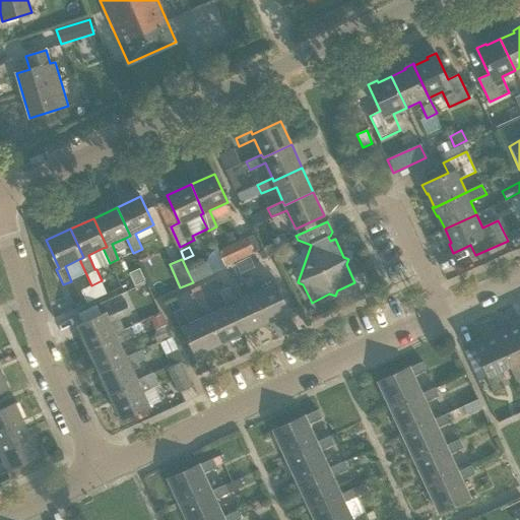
[(195,268),(188,272),(193,282),(211,273),(207,263),(195,268)]
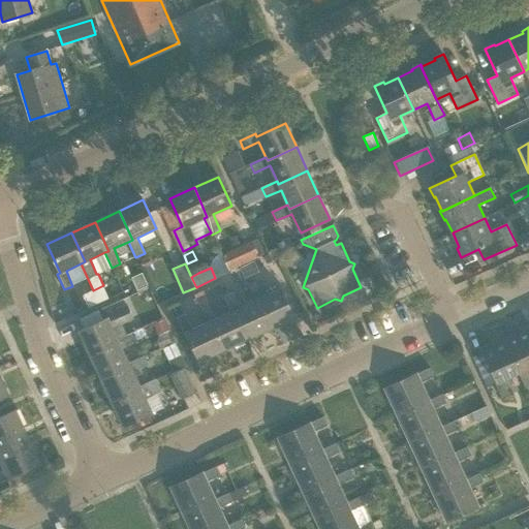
[(257,300),(271,329),(294,317),(281,288),(263,297),(256,281),(247,285),(254,301),(257,300)]
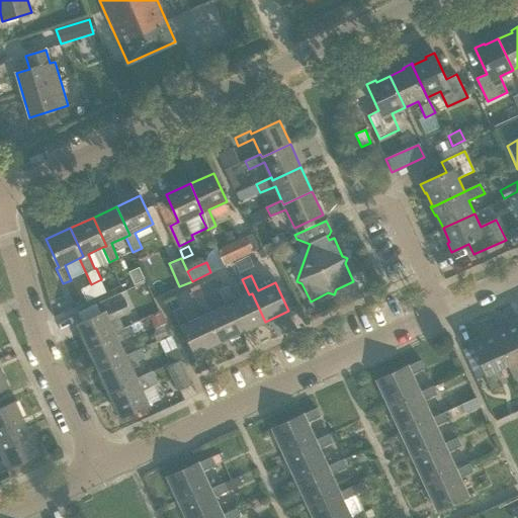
[(219,343),(242,333),(229,305),(226,306),(211,312),(204,297),(198,284),(190,288),(196,300),(203,316),(205,315),(219,343)]
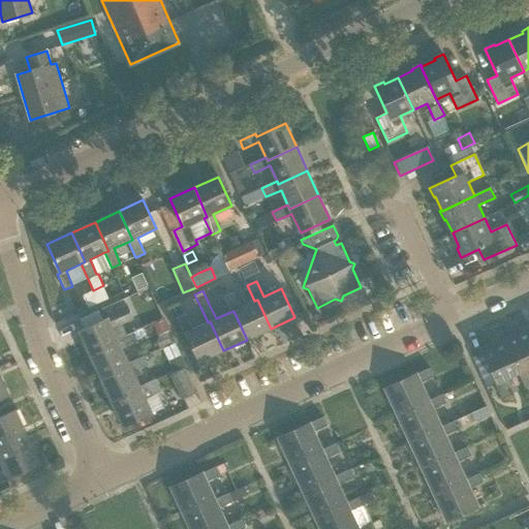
[(257,300),(254,301),(240,308),(232,292),(224,297),(230,312),(234,311),(247,340),(271,329),(257,300)]
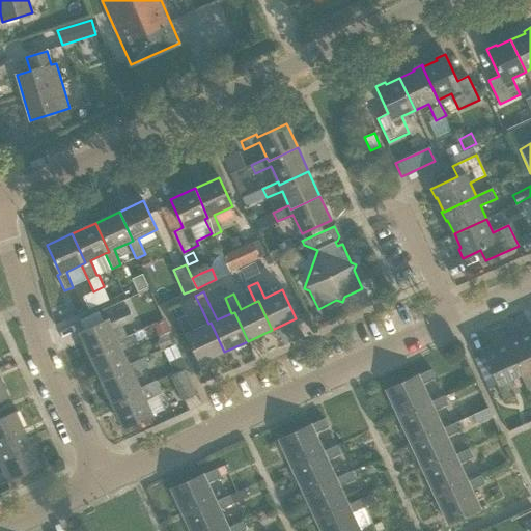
[(119,343),(118,341),(128,337),(121,326),(134,320),(128,306),(102,318),(99,312),(80,320),(85,330),(79,333),(90,357),(119,343)]
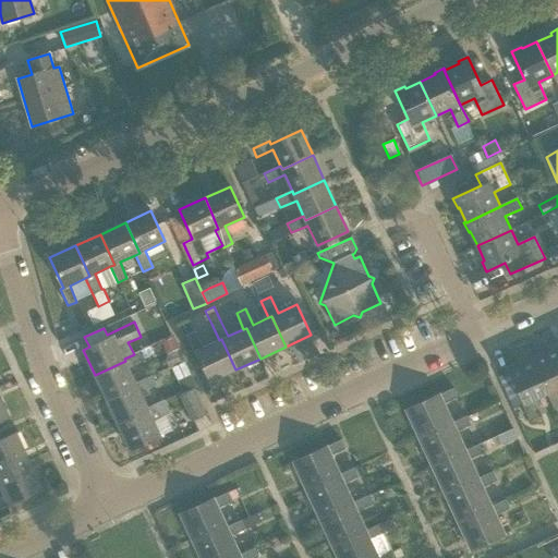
[(155,329),(160,341),(172,336),(167,324),(155,329)]
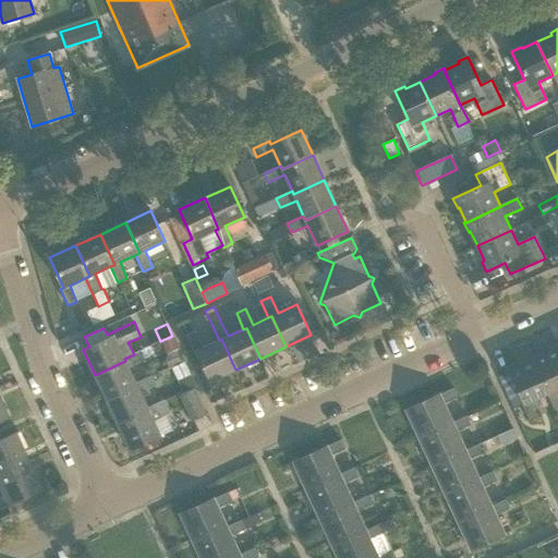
[(221,339),(219,340),(203,348),(195,331),(186,336),(194,353),(196,352),(210,381),(235,370),(221,339)]
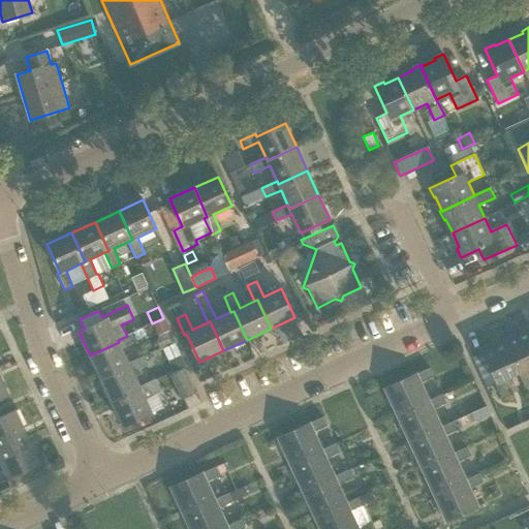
[(528,374),(527,369),(528,368),(528,329),(528,328),(504,338),(520,372),(519,373),(525,389),(528,386),(528,374)]
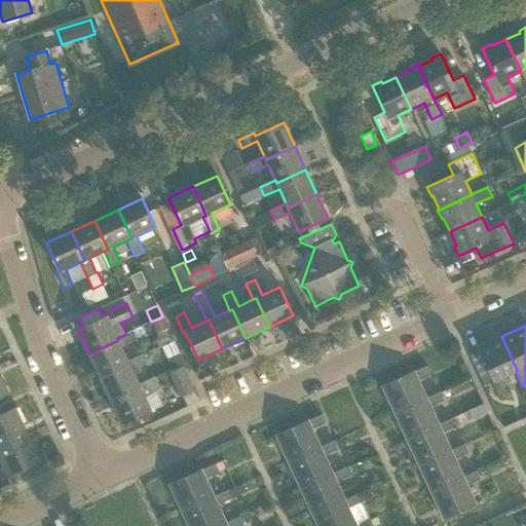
[(101,377),(129,364),(128,361),(121,346),(137,339),(133,331),(126,334),(117,338),(118,340),(89,353),(101,377)]
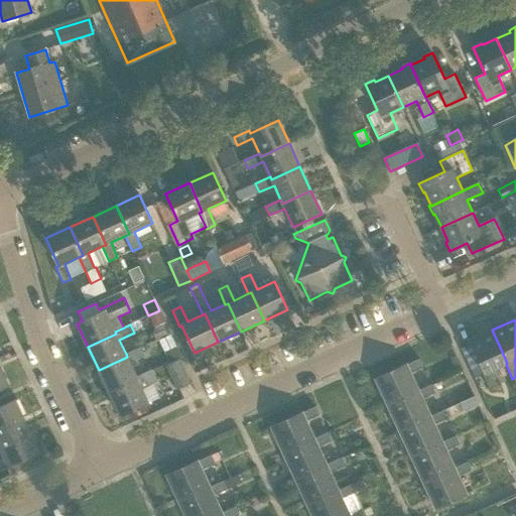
[(507,363),(492,330),(469,341),(484,374),(483,374),(490,389),(498,386),(491,371),(506,364),(507,363)]
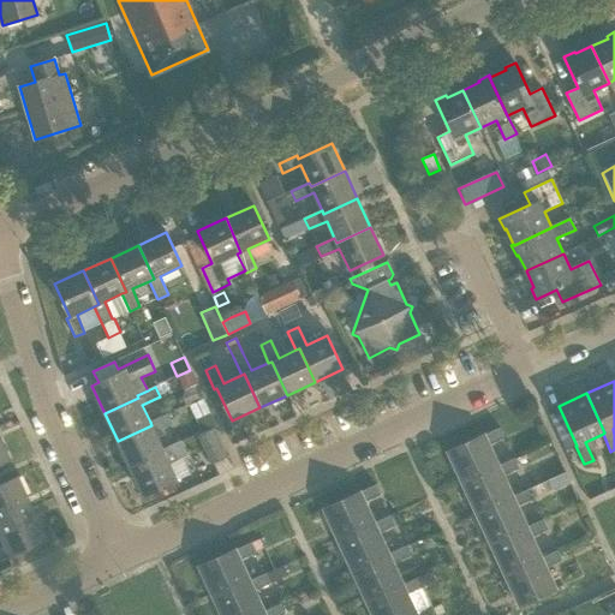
[(163,453),(162,449),(155,433),(173,424),(168,415),(150,422),(151,425),(118,441),(130,469),(163,453)]
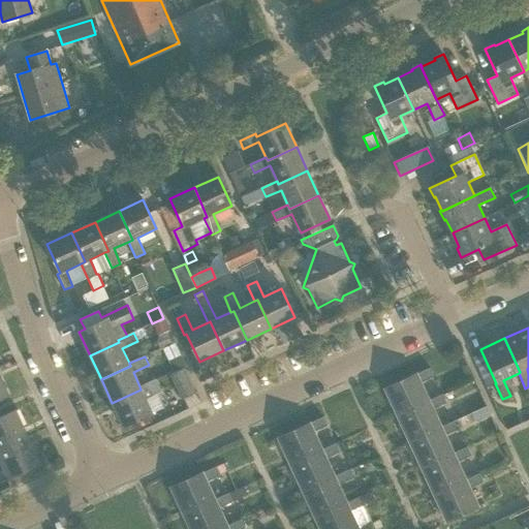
[(169,374),(181,399),(195,393),(183,367),(169,374)]
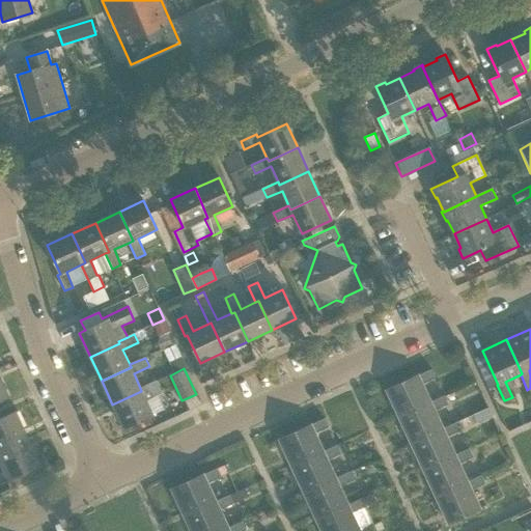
[(430,402),(422,384),(436,378),(431,369),(418,375),(386,391),(398,418),(430,402)]
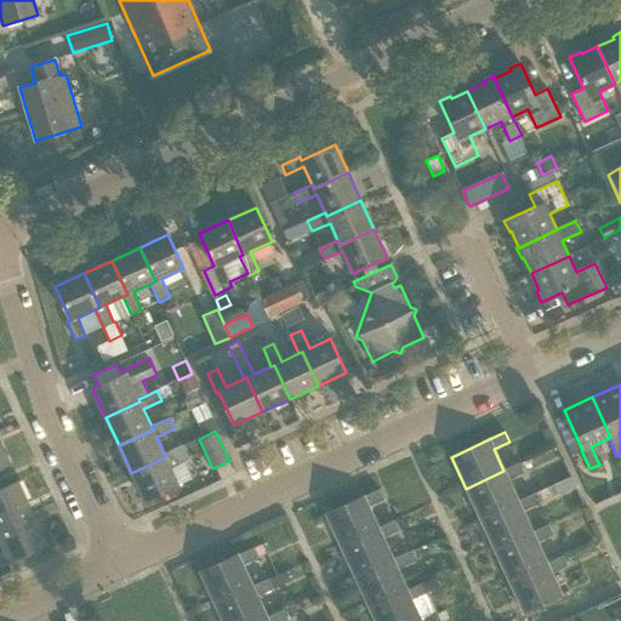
[(0,468),(10,465),(0,443),(0,468)]
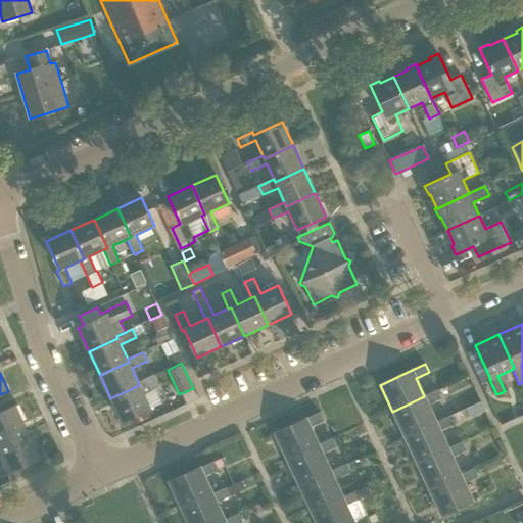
[(110,398),(122,422),(150,409),(144,394),(159,387),(157,384),(153,375),(138,382),(139,385),(110,398)]
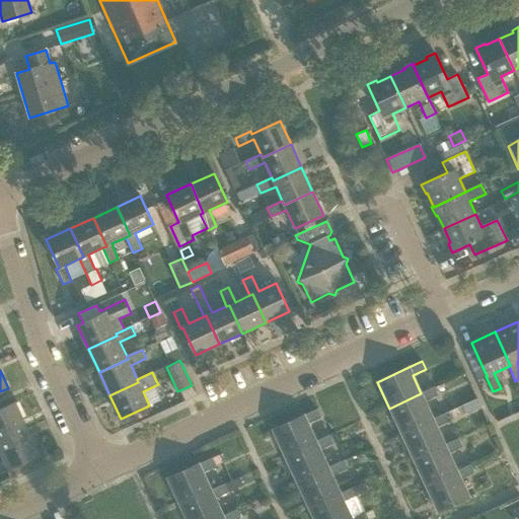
[(421,393),(389,409),(401,434),(433,420),(425,401),(438,395),(434,387),(421,393)]
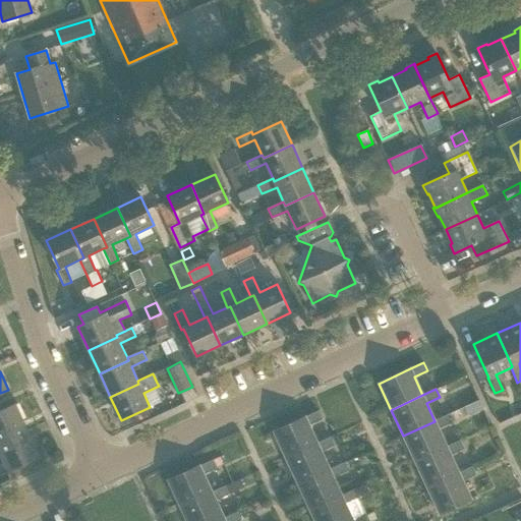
[(0,444),(27,431),(15,405),(0,411),(0,444)]
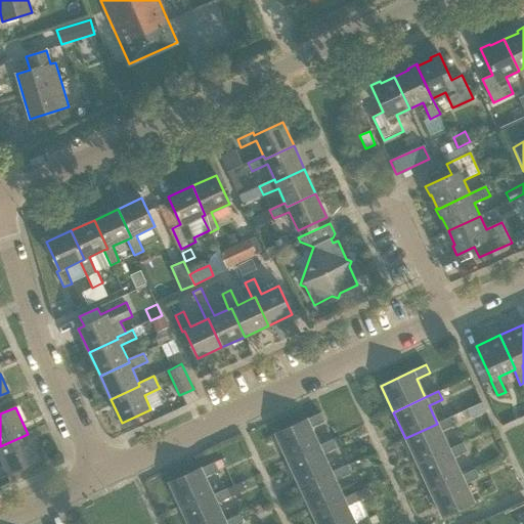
[(307,420),(275,434),(288,461),(319,446),(311,428),(324,422),(320,413),(307,420)]
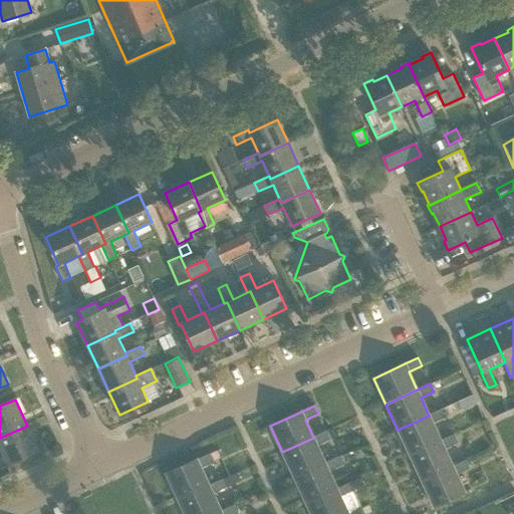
[(441,441),(433,424),(446,418),(442,410),(429,416),(398,430),(410,456),(441,441)]
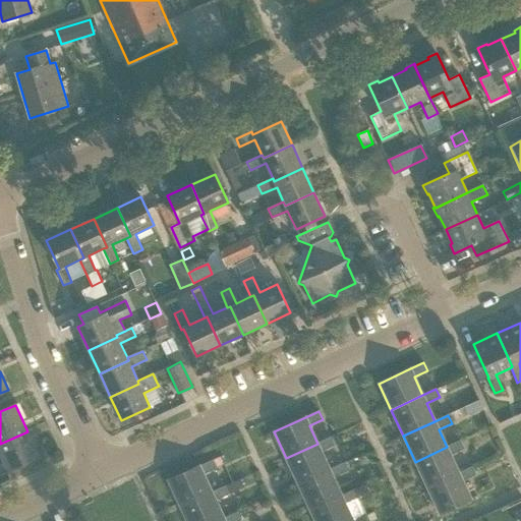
[(40,458),(27,431),(0,444),(0,454),(4,463),(0,465),(0,474),(8,471),(8,472),(40,458)]
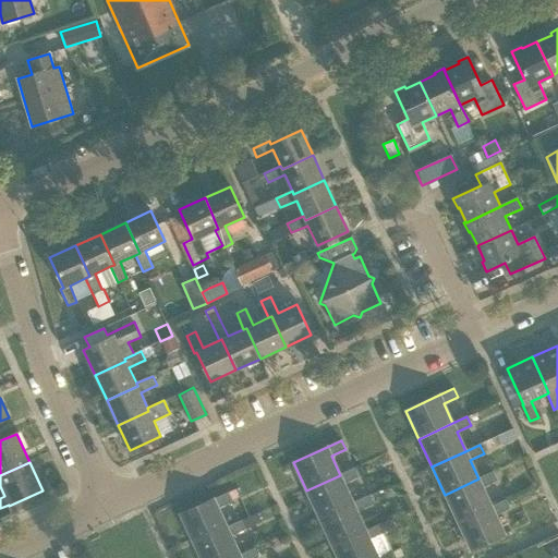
[(353,504),(353,502),(344,484),(359,477),(354,469),(340,475),(306,490),(319,519),(353,504)]
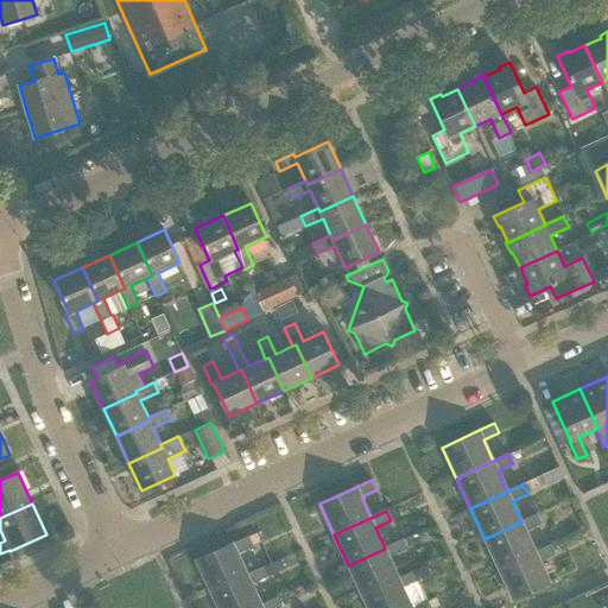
[(537,514),(521,521),(485,539),(499,569),(536,552),(526,531),(542,524),(537,514)]
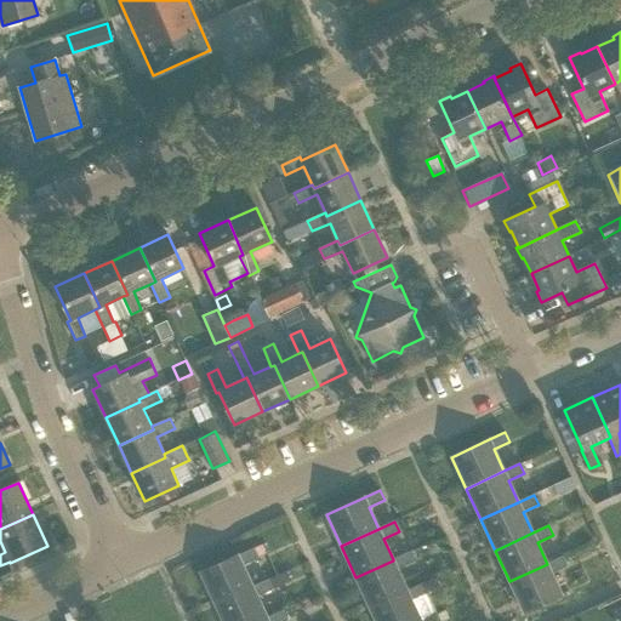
[(575,531),(581,545),(594,537),(588,525),(575,531)]
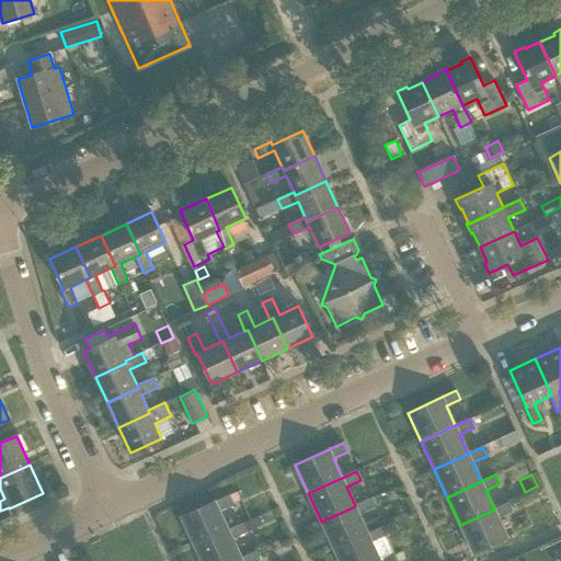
[(228,530),(219,511),(233,504),(229,495),(215,502),(181,517),(194,546),(228,530)]
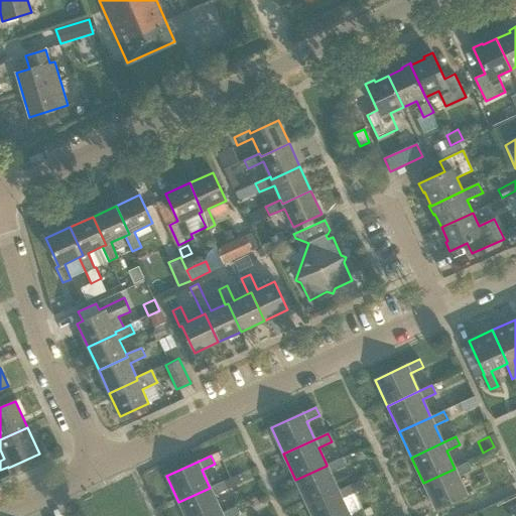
[(340,459),(327,465),(327,466),(295,480),(307,506),(339,491),(330,473),(344,467),(340,459)]
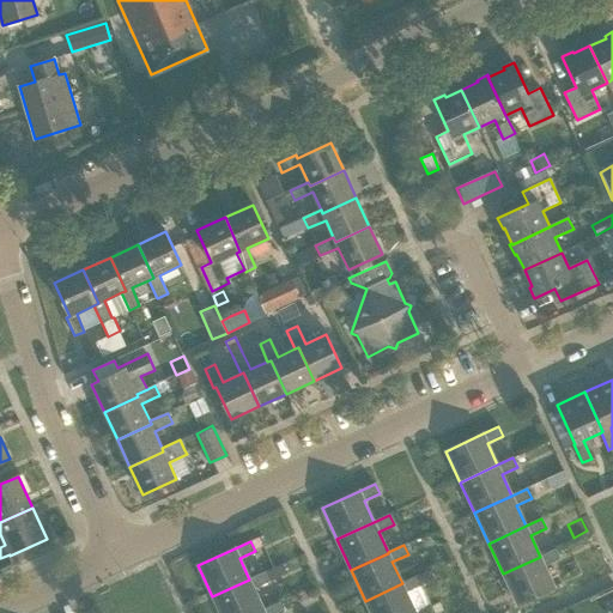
[(540,557),(503,574),(517,606),(554,588),(544,566),(560,559),(556,550),(540,557)]
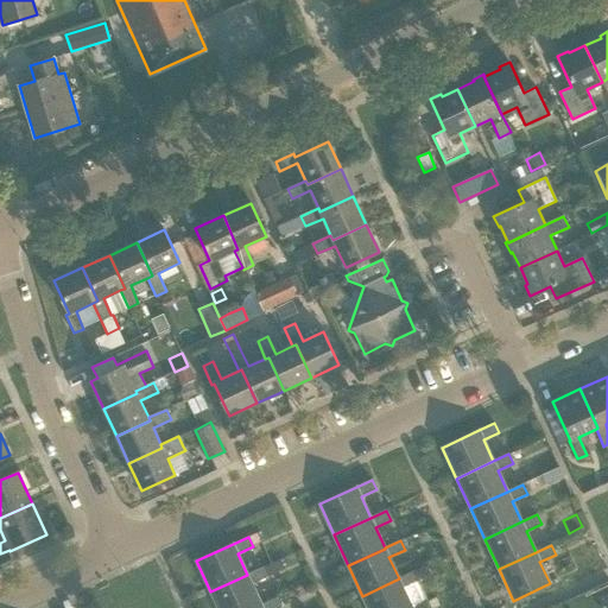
[(247,575),(210,591),(217,607),(255,607),(261,606),(261,605),(252,584),(267,577),(263,568),(247,575)]
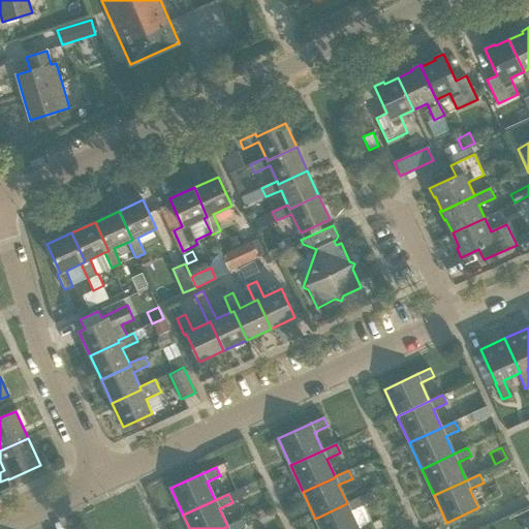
[(359,528),(350,511),(364,505),(361,497),(347,503),(315,519),(319,528),(359,528)]
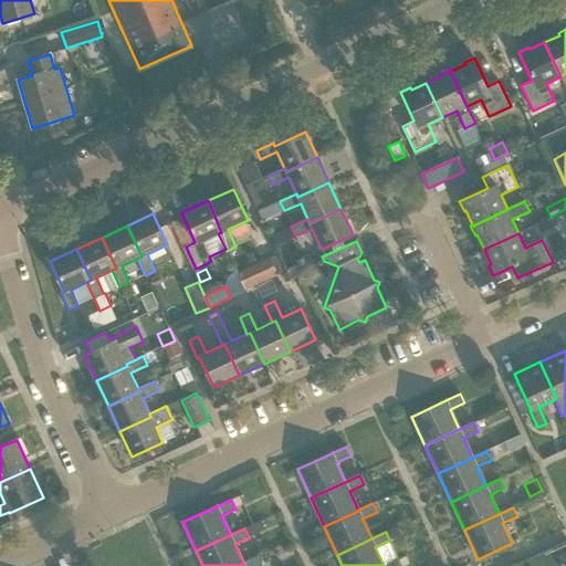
[(238,565),(260,565),(262,565),(258,556),(243,563),(243,564),(238,565)]
